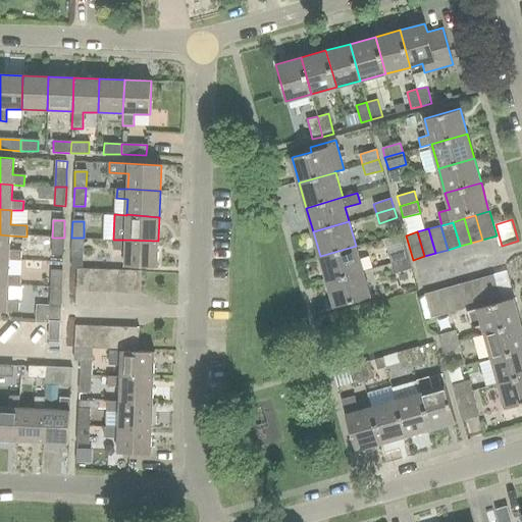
[(9,251),(10,236),(0,235),(0,260),(9,261),(21,261),(21,252),(9,251)]
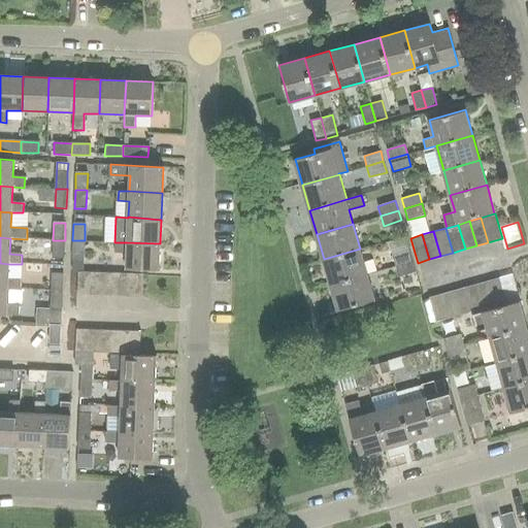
[(64,259),(65,240),(53,240),(53,258),(41,258),(41,264),(63,265),(64,259)]
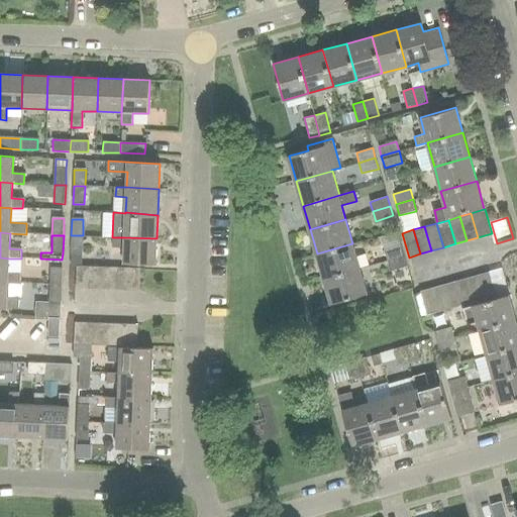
[(82,254),(83,235),(71,235),(70,253),(82,254)]
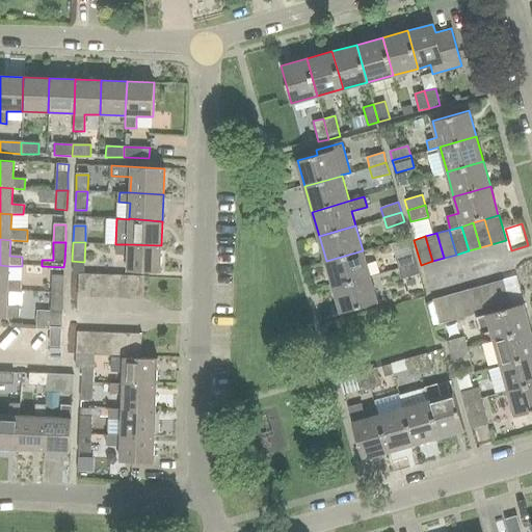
[(161,245),(128,244),(117,244),(116,255),(128,256),(127,270),(160,272),(161,245)]
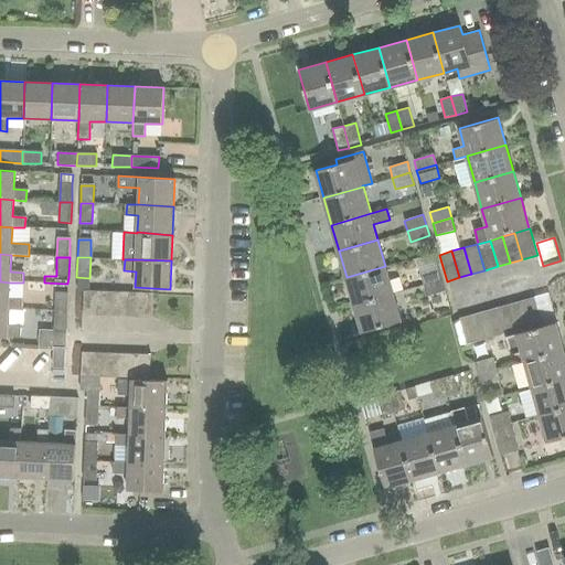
[(354,305),(393,292),(385,266),(347,277),(354,305)]
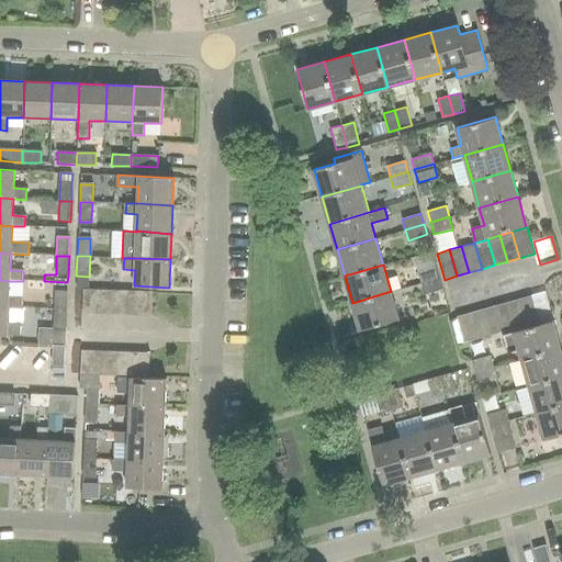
[(422,282),(439,277),(437,267),(418,272),(422,282)]
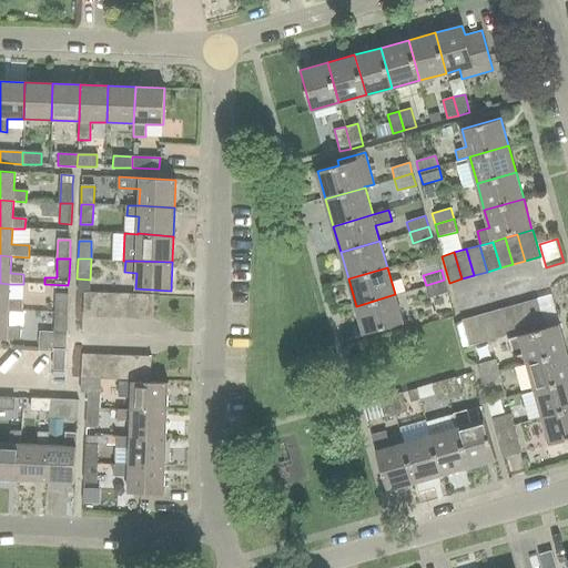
[(444,280),(426,285),(429,298),(448,292),(444,280)]
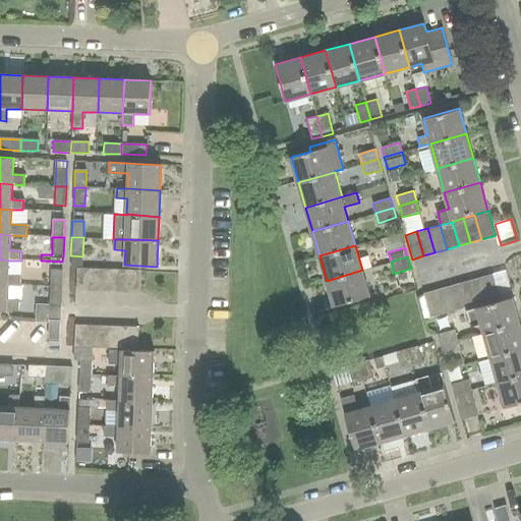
[(8,275),(9,261),(0,259),(0,284),(8,285),(20,285),(20,276),(8,275)]
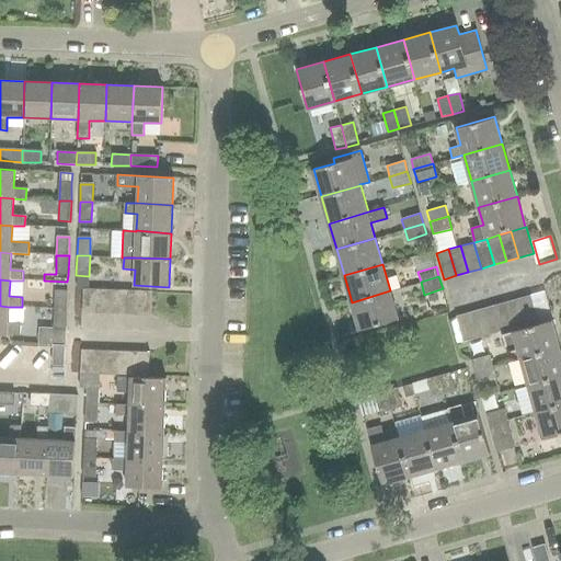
[(96,313),(98,289),(84,288),(82,313),(96,313)]
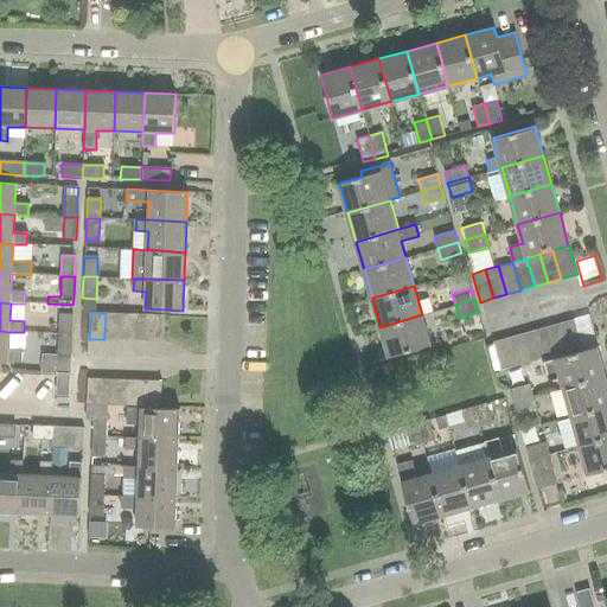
[(119,340),(120,313),(106,313),(104,339),(119,340)]
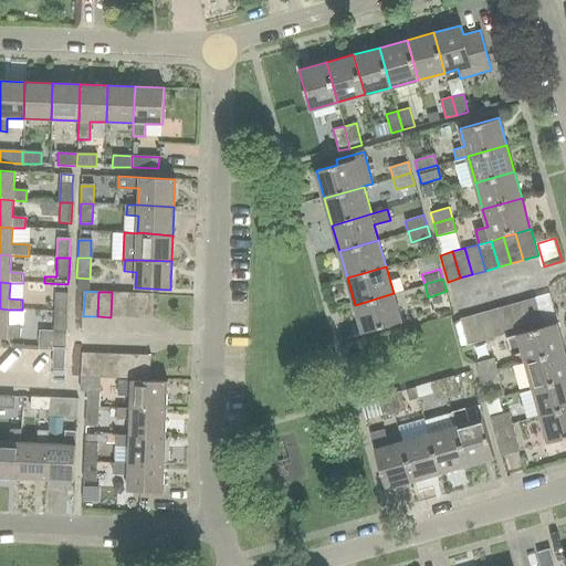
[(124,318),(126,293),(112,292),(111,317),(124,318)]
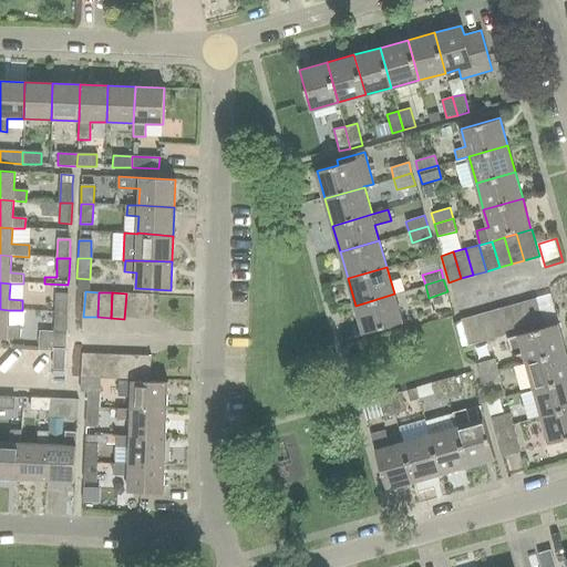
[(54,311),(68,312),(68,295),(55,294),(54,311)]
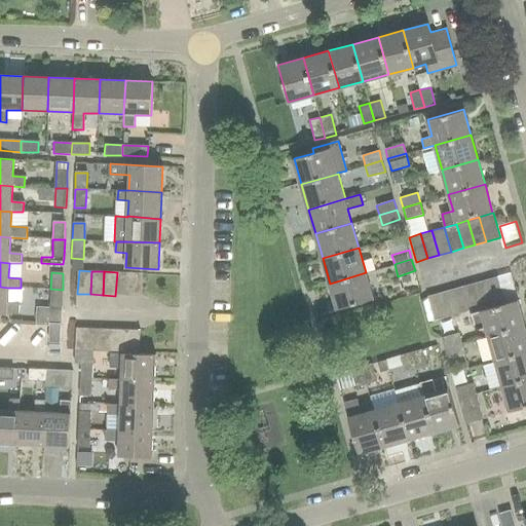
[(128,296),(129,272),(117,272),(115,296),(128,296)]
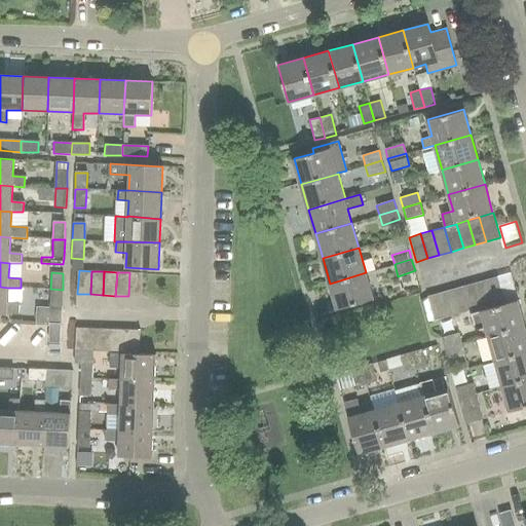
[(129,272),(128,296),(141,297),(142,273),(129,272)]
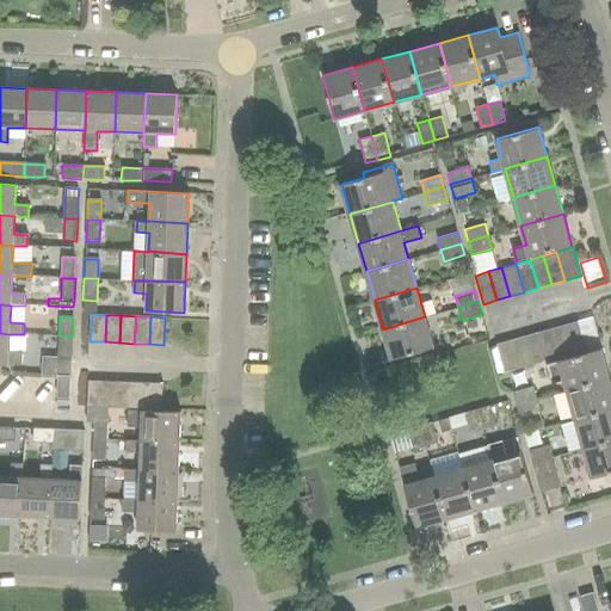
[(425,316),(383,329),(392,359),(434,347),(425,316)]
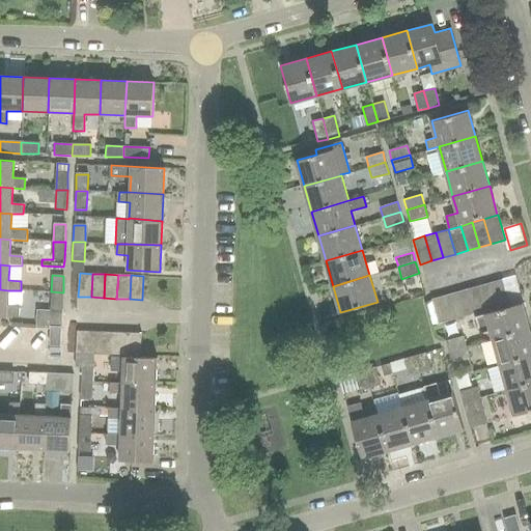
[(488,282),(496,306),(508,303),(501,279),(488,282)]
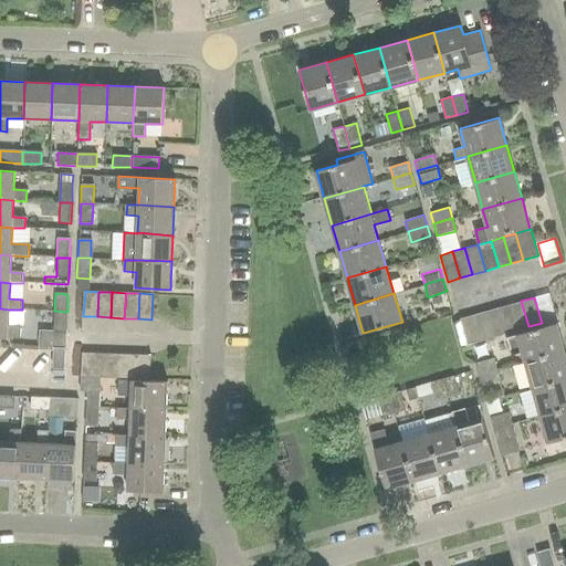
[(517,329),(528,326),(521,301),(510,304),(517,329)]
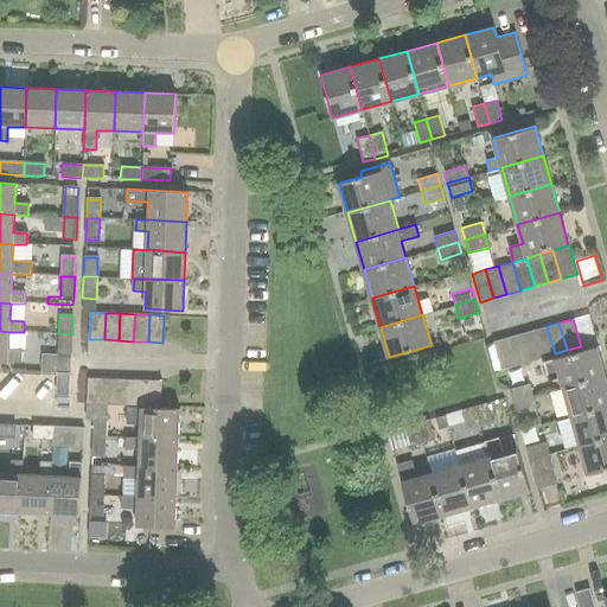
[(541,358),(555,353),(547,326),(532,331),(541,358)]
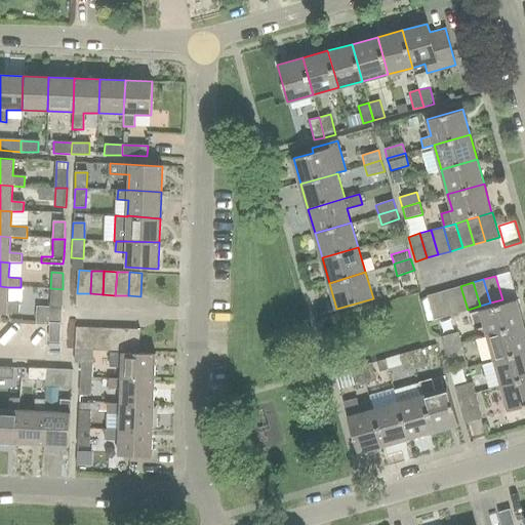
[(7,304),(8,287),(0,286),(0,313),(19,314),(19,304),(7,304)]
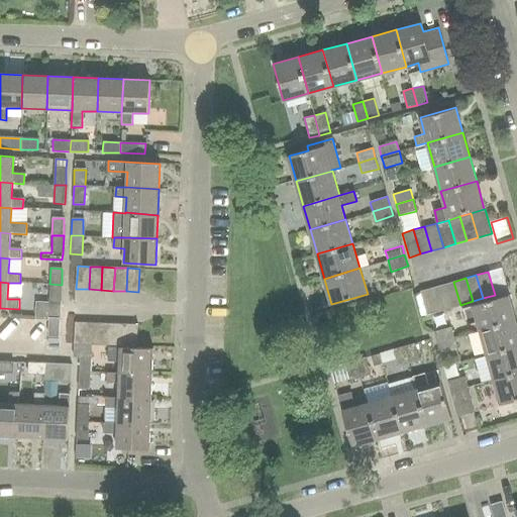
[(447,308),(460,305),(453,282),(441,285),(447,308)]
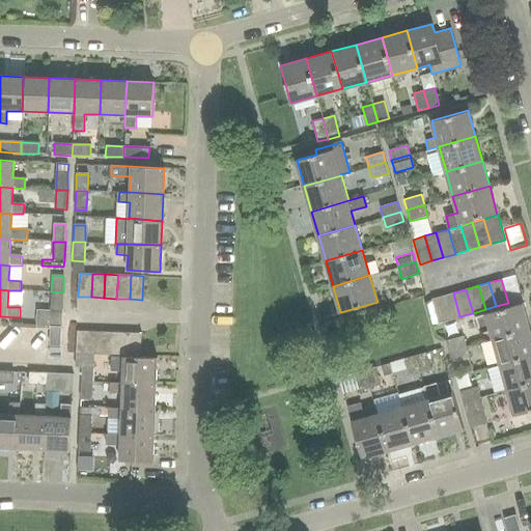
[(62,311),(63,292),(51,291),(50,310),(62,311)]
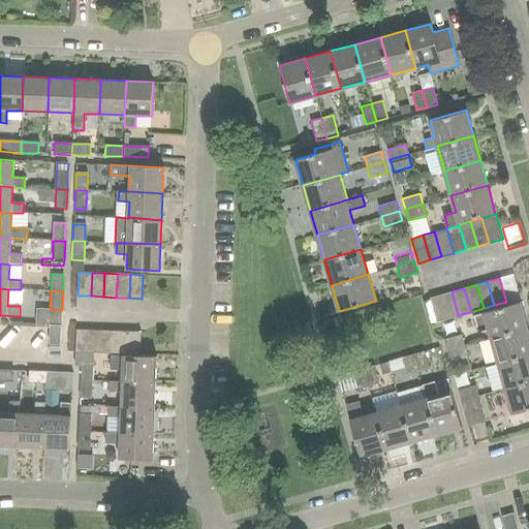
[(447,318),(458,315),(452,291),(440,294),(447,318)]
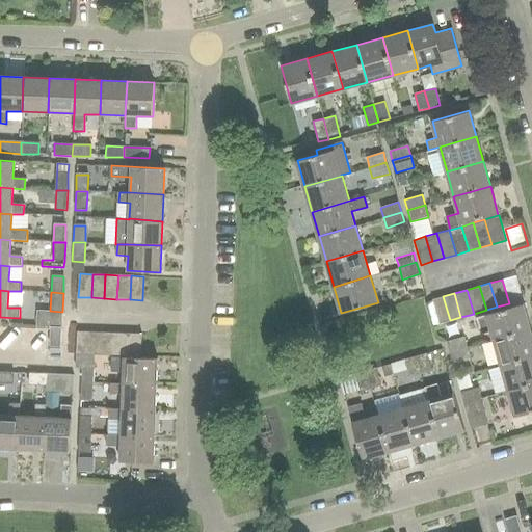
[(436,324),(450,320),(443,296),(430,300),(436,324)]
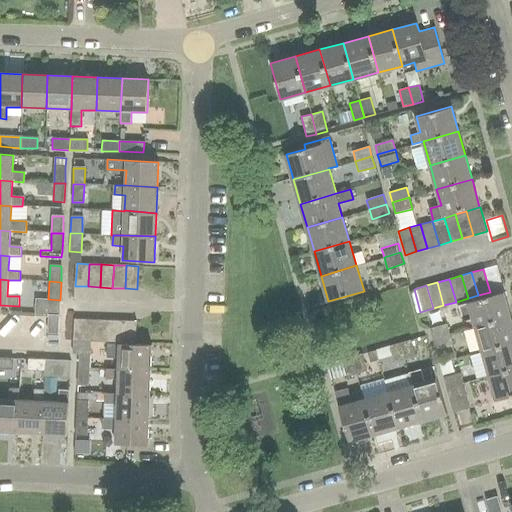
[(510,317),(503,291),(458,304),(463,321),(472,319),(474,327),(510,317)]
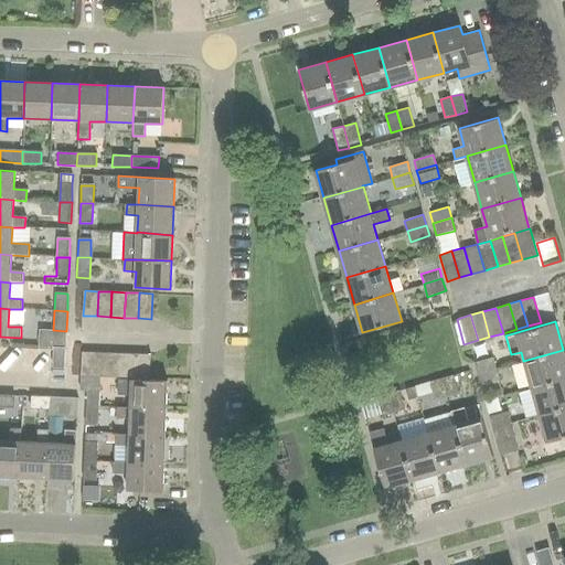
[(65,348),(66,331),(53,330),(40,330),(39,349),(50,349),(53,350),(53,347),(65,348)]
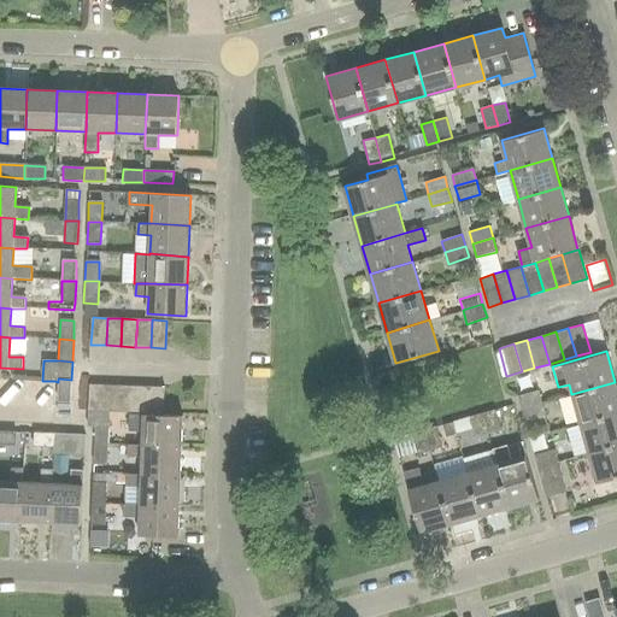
[(71,401),(71,381),(59,380),(58,400),(71,401)]
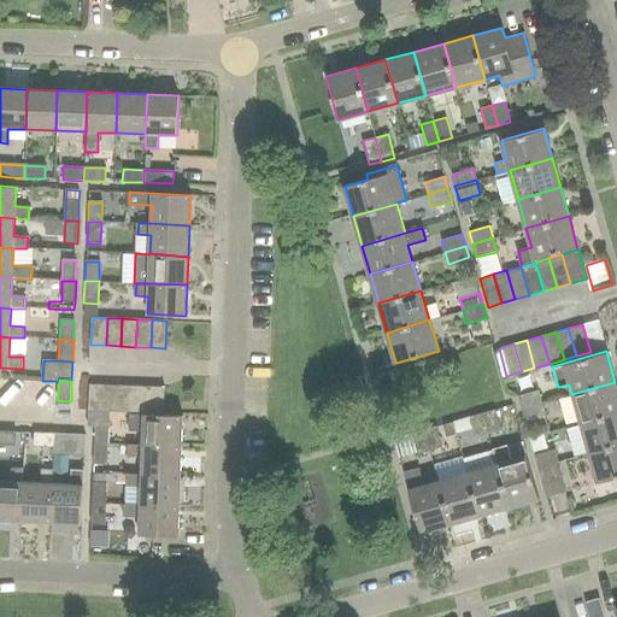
[(580,423),(616,412),(616,388),(615,382),(571,394),(580,423)]
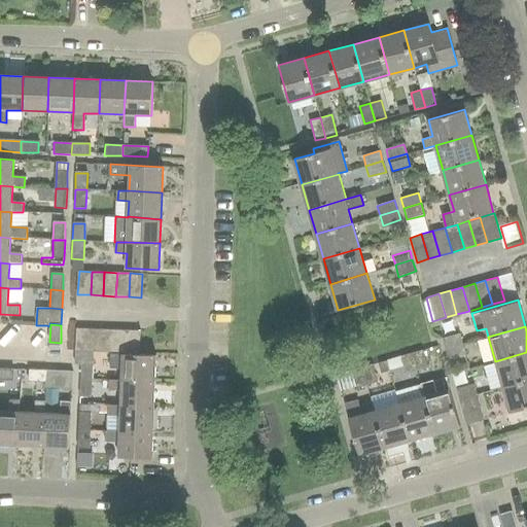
[(88,352),(90,329),(76,328),(75,351),(88,352)]
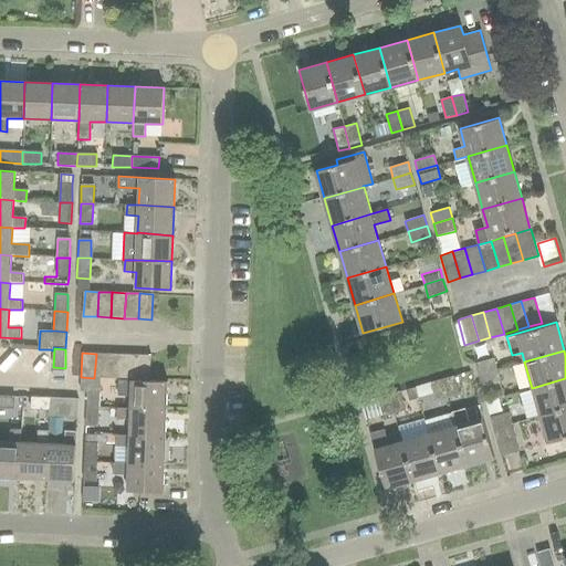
[(108,378),(109,354),(96,354),(94,378),(101,378),(108,378)]
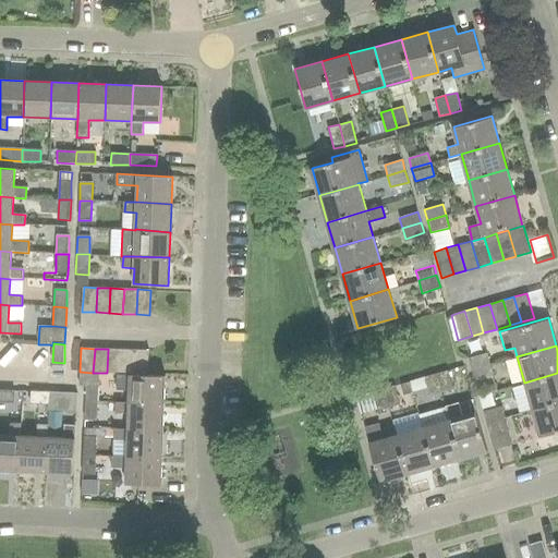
[(120,374),(121,350),(108,349),(107,373),(120,374)]
